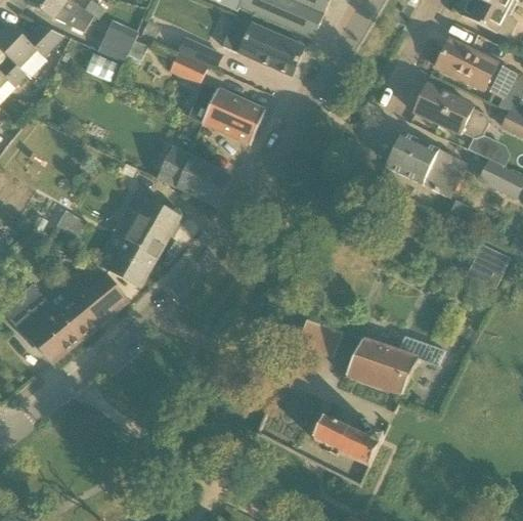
[(78,4),(71,0),(29,0),(54,17),(76,27),(80,20),(71,15),(73,12),(78,15),(77,16),(81,19),(88,25),(94,16),(85,9),(78,4)]
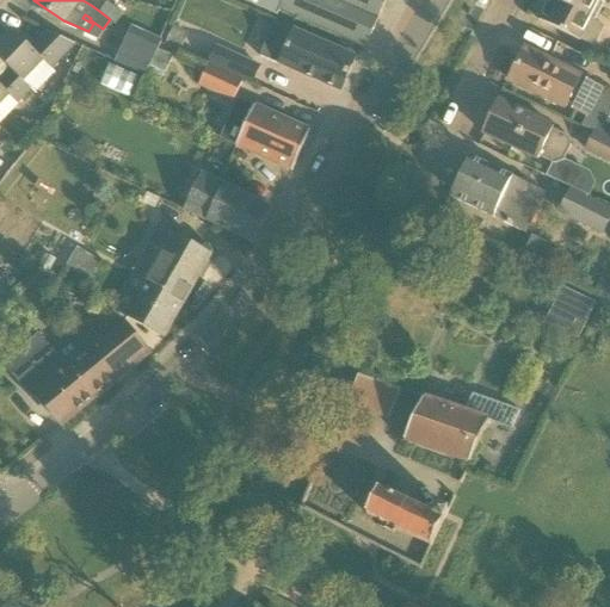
[(110,19),(114,23),(123,10),(109,0),(106,0),(99,11),(110,19)]
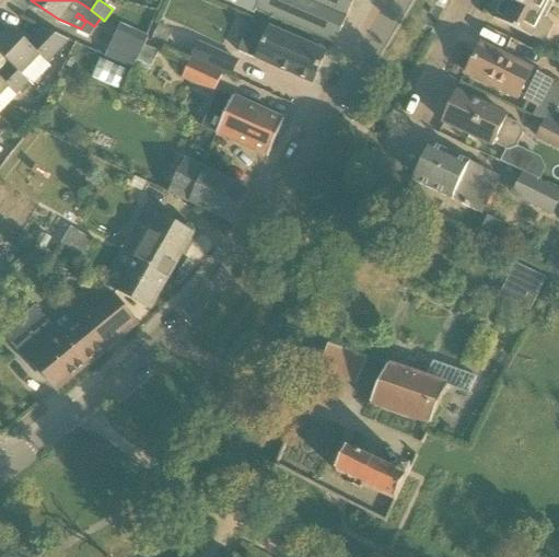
[(226,0),(253,12),(255,8),(334,42),(352,0),(226,0)]
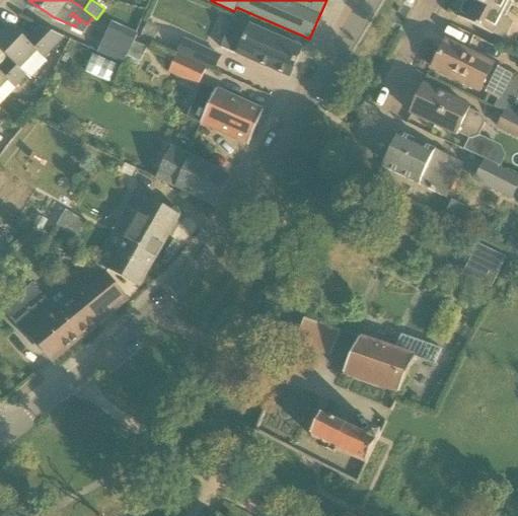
[(512,18),(502,12),(501,14),(474,0),(463,0),(456,13),(492,32),(493,30),(503,37),(512,18)]
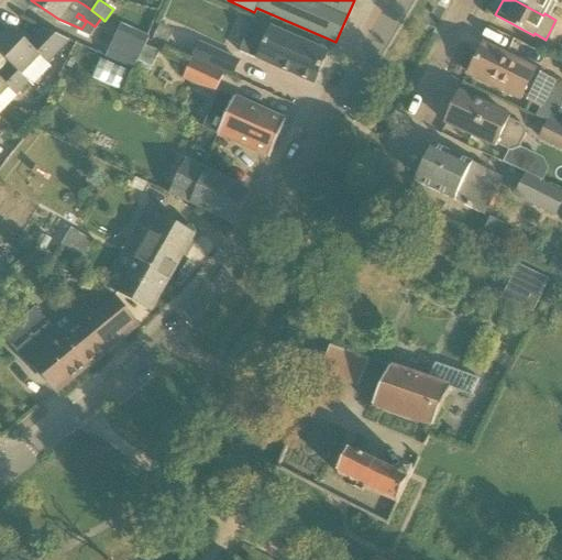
[(515,0),(543,15),(544,13),(551,0),(515,0)]
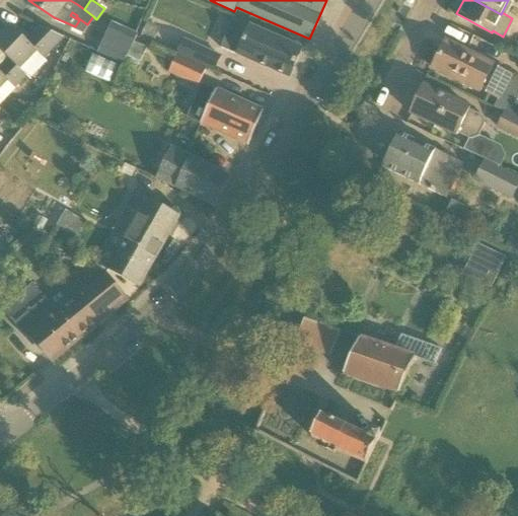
[(249,23),(248,24),(232,17),(221,44),(237,51),(236,53),(289,75),(301,46),(249,23)]
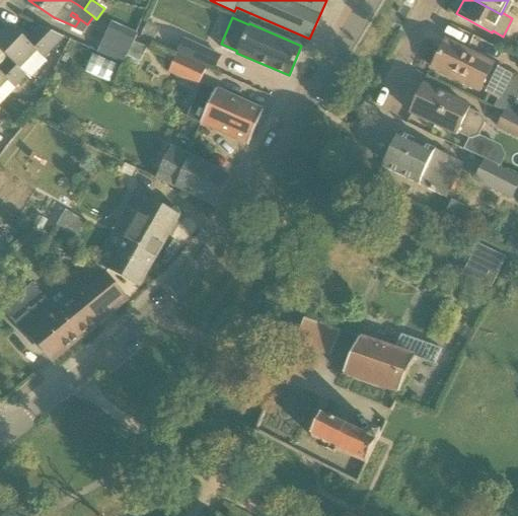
[(126,57),(134,40),(137,32),(112,21),(103,40),(98,51),(124,62),(126,57)]
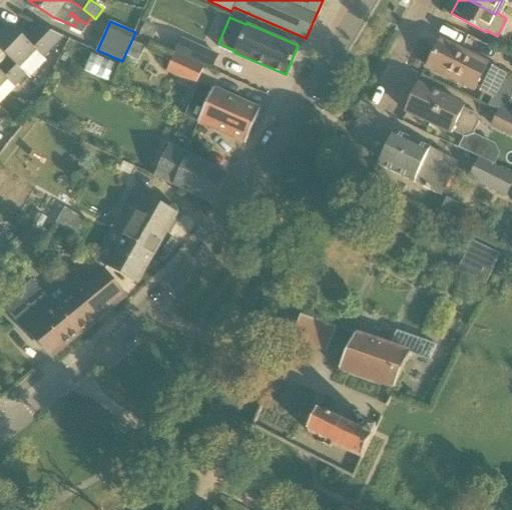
[(46,59),(42,55),(62,35),(38,25),(25,38),(10,23),(0,33),(0,48),(8,56),(19,67),(25,73),(29,76),(46,59)]
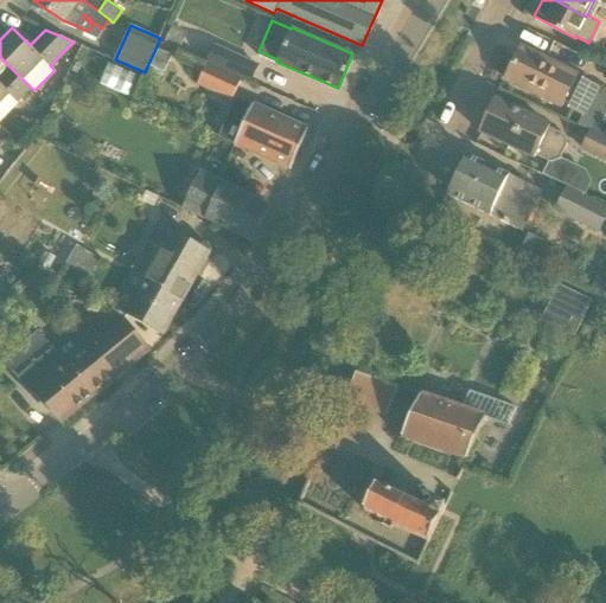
[(215,44),(206,61),(249,81),(257,63),(215,44)]
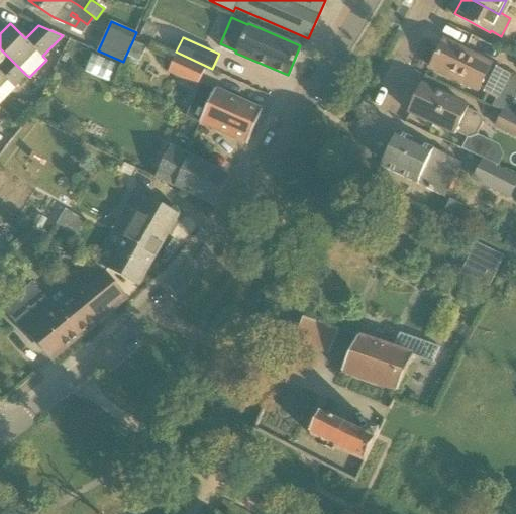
[(515,92),(515,77),(507,74),(508,72),(495,66),(494,69),(488,67),(490,62),(443,38),(430,65),(477,89),(479,85),(485,87),(484,89),(496,96),(492,104),(515,115),(515,102),(515,103),(513,98),(515,92)]
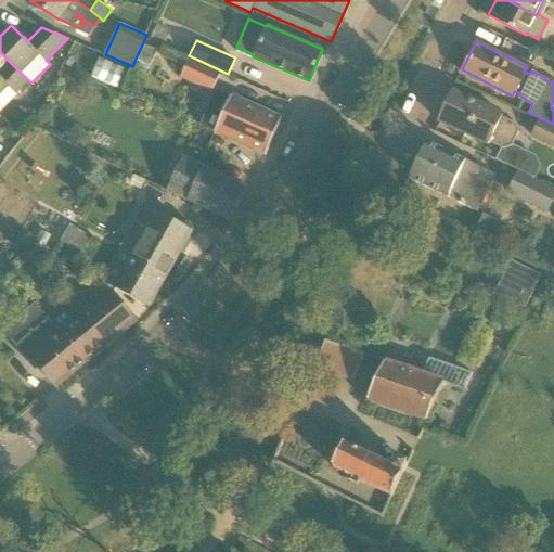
[(118,85),(127,67),(99,54),(91,73),(118,85)]
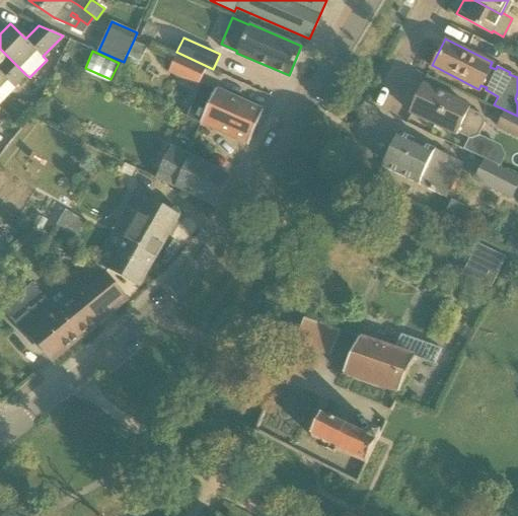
[(168,69),(199,82),(205,68),(175,55),(168,69)]
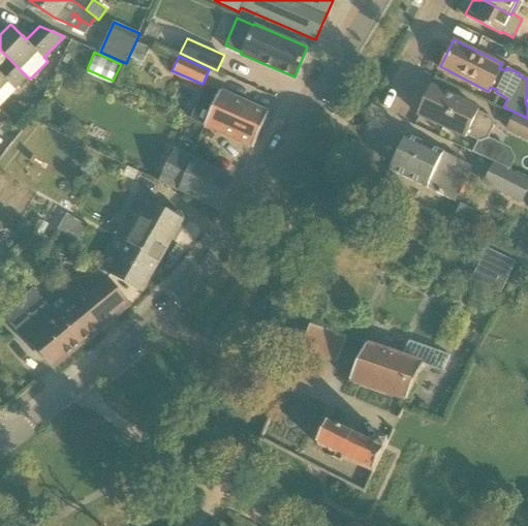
[(20,69),(8,58),(0,66),(0,89),(8,82),(14,87),(26,75),(20,69)]
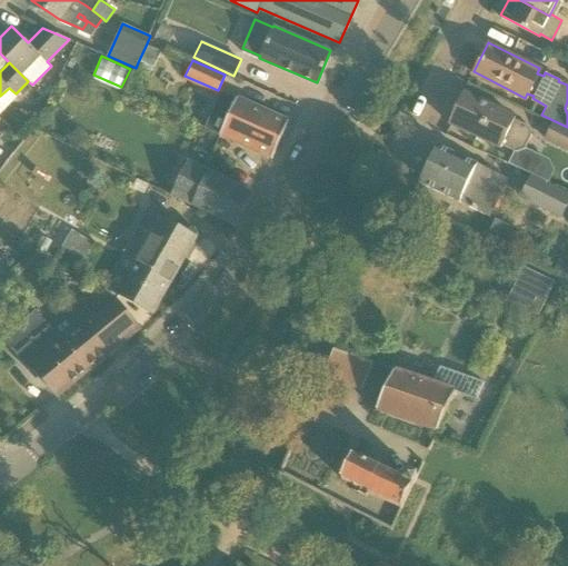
[(219,133),(269,156),(271,157),(288,120),(236,96),(236,97),(221,91),(206,126),(219,133)]
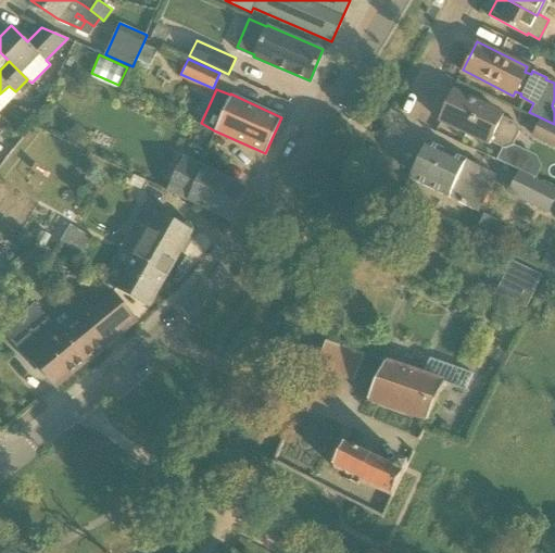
[(512,145),(519,130),(516,122),(502,115),(503,114),(452,89),(438,118),(489,142),(490,140),(504,147),(512,145)]
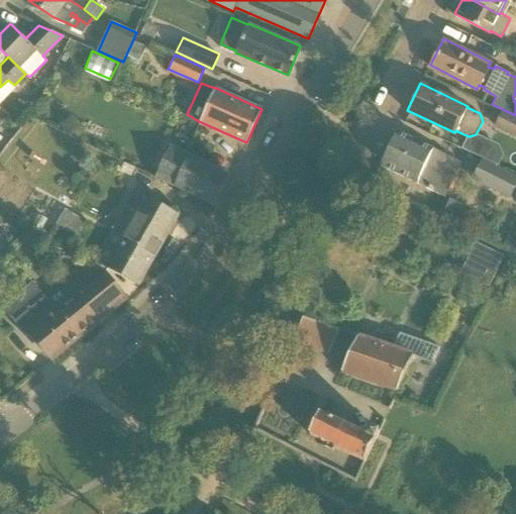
[(515,133),(515,116),(502,110),(495,124),(515,133)]
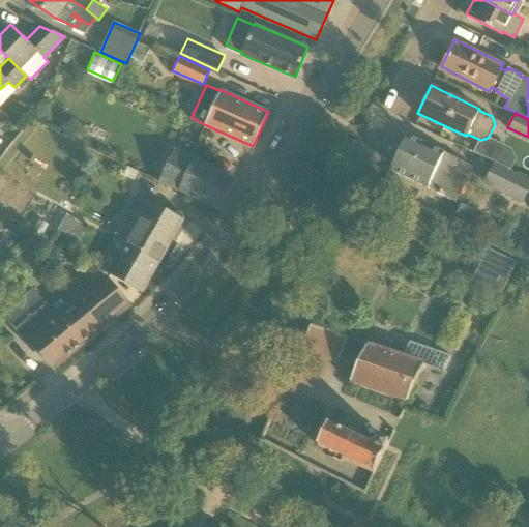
[(471,165),(458,157),(407,134),(390,169),(440,193),(456,201),(471,165)]
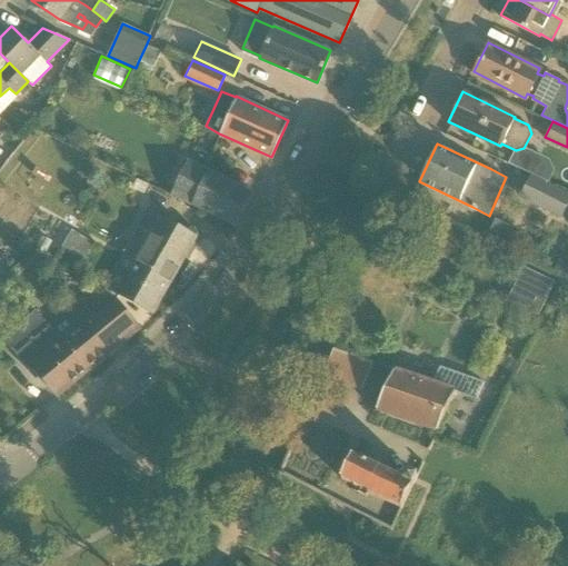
[(187,159),(170,192),(236,225),(252,191),(197,164),(187,159)]
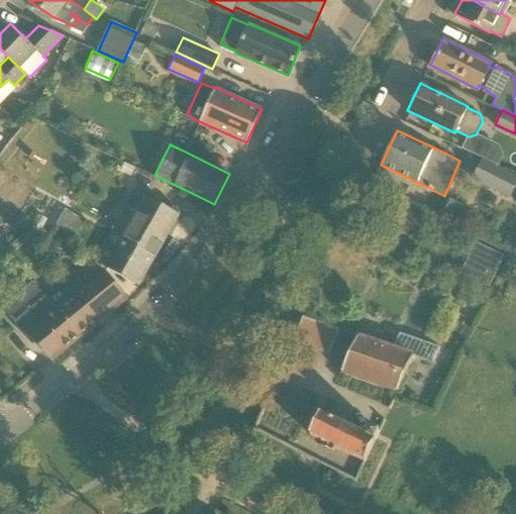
[(515,184),(515,175),(483,158),(472,178),(509,197),(515,184)]
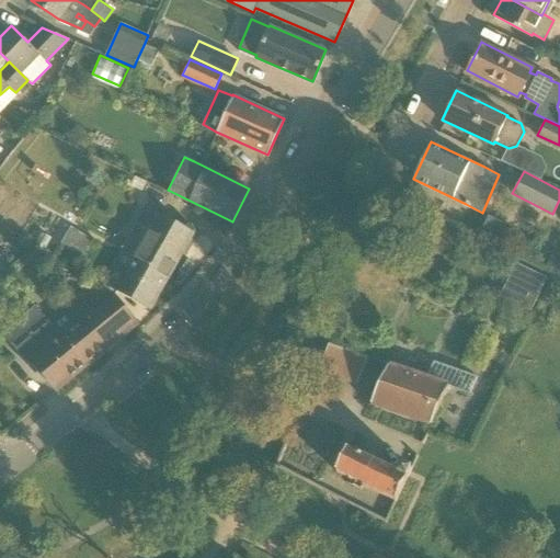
[(146,206),(133,230),(103,281),(149,306),(192,232),(146,206)]
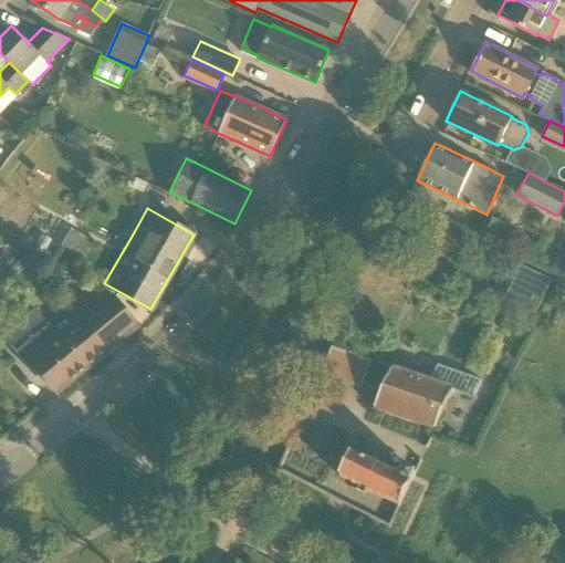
[(510,233),(512,223),(492,217),(489,227),(510,233)]
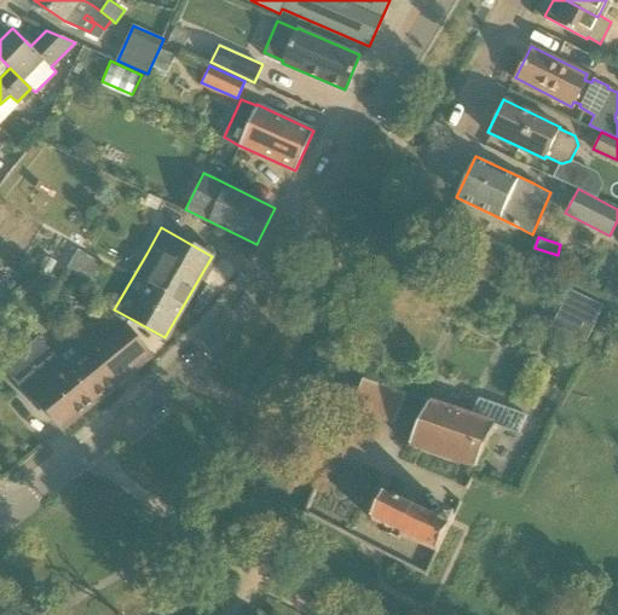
[(91,279),(100,261),(78,249),(68,266),(88,278),(91,279)]
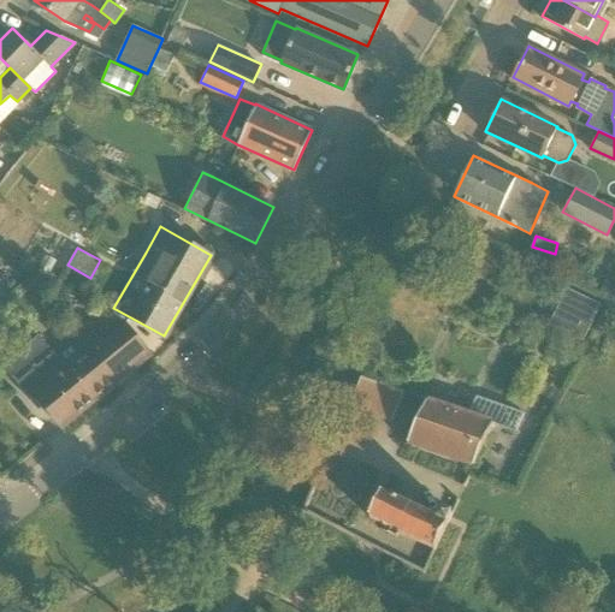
[(566,286),(560,298),(562,330),(583,339),(599,303),(566,286)]
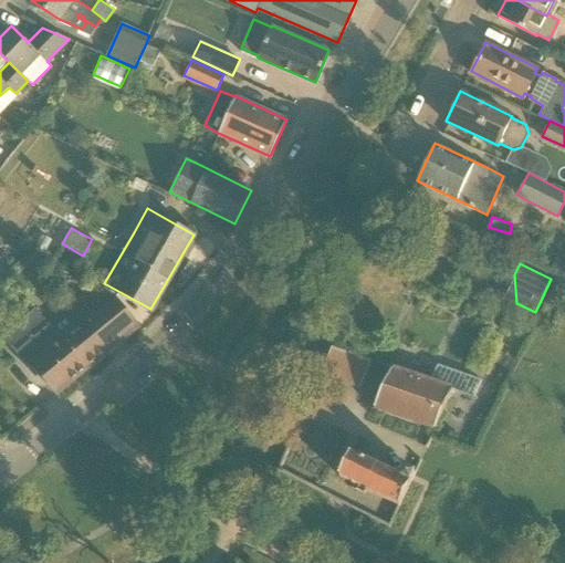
[(56,391),(125,334),(137,324),(114,296),(93,284),(92,284),(93,285),(46,323),(59,339),(31,360),(33,363),(56,391)]
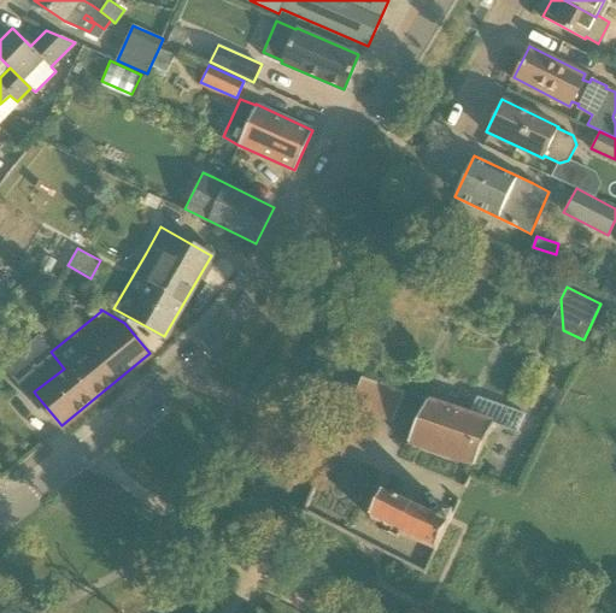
[(10,367),(18,378),(52,353),(44,342),(10,367)]
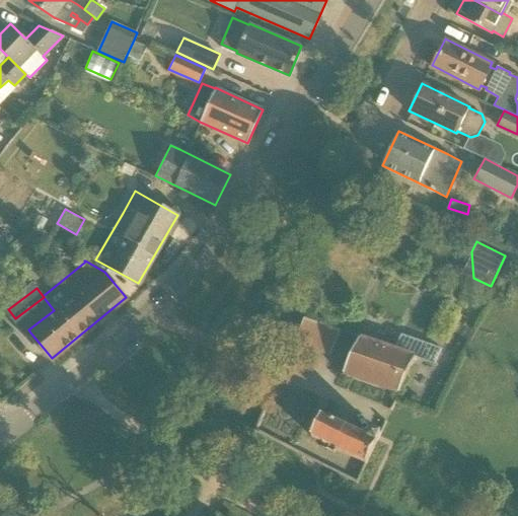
[(303,316),(293,341),(328,356),(339,332),(303,316)]
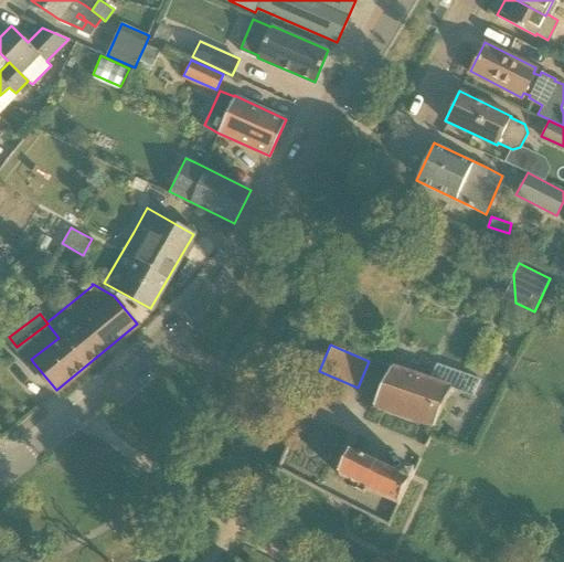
[(428,380),(391,367),(373,405),(435,426),(453,388),(472,394),(480,378),(437,362),(428,380)]
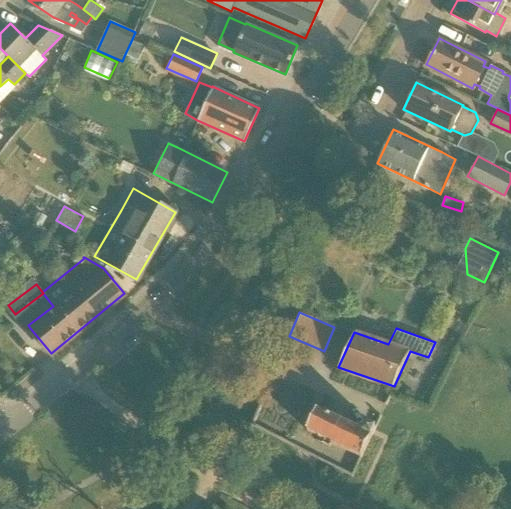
[(361,455),(375,426),(367,422),(363,430),(316,408),(306,428),(331,440),(330,441),(361,455)]
